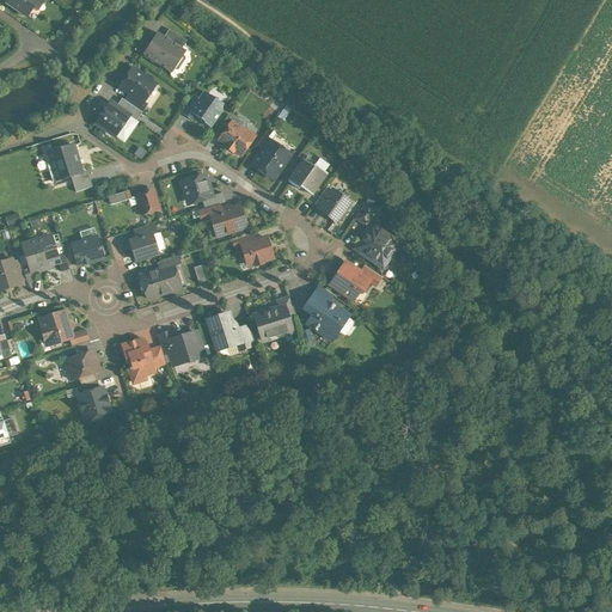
[(8,0),(7,2),(18,11),(18,13),(22,17),(25,16),(26,17),(37,0),(8,0)]
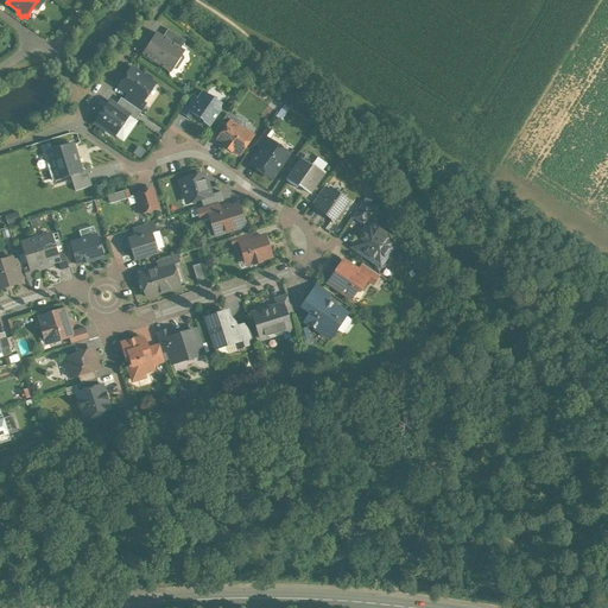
[(185,40),(168,30),(163,37),(181,49),(185,40)]
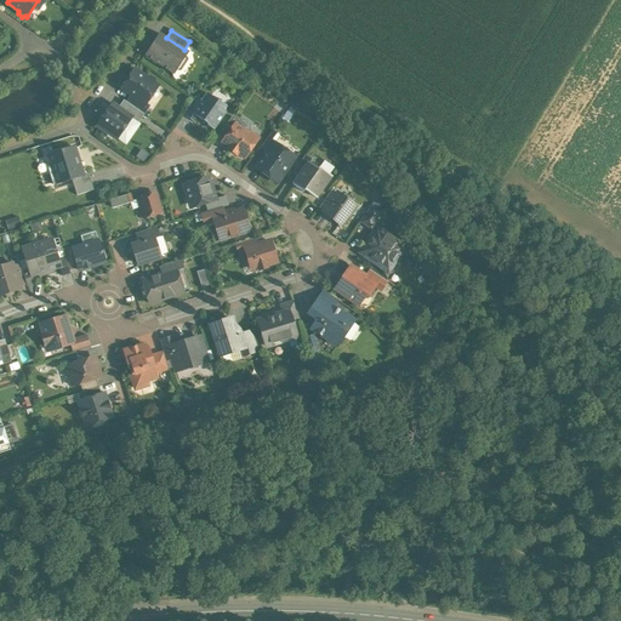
[(166,38),(159,34),(144,56),(171,74),(186,51),(166,38)]
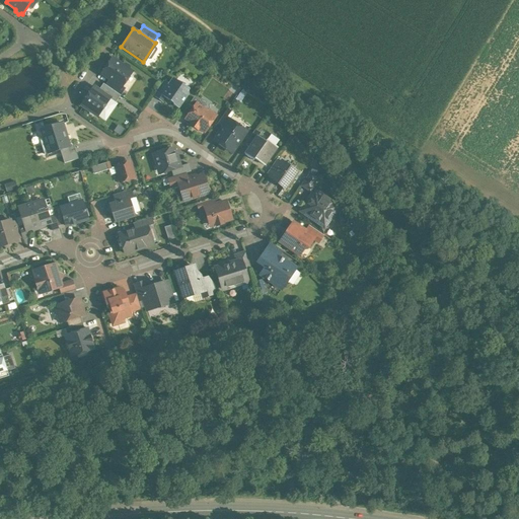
[(122,65),(112,59),(106,67),(107,67),(102,74),(109,79),(121,87),(122,86),(126,81),(125,78),(130,71),(129,70),(128,67),(125,65),(122,65)]
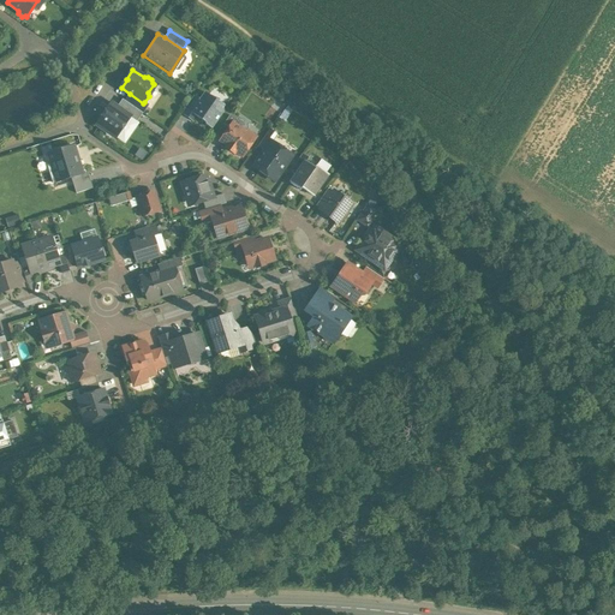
[(199,100),(190,113),(196,118),(206,123),(206,125),(212,129),(224,112),(222,108),(224,106),(204,93),(199,100)]
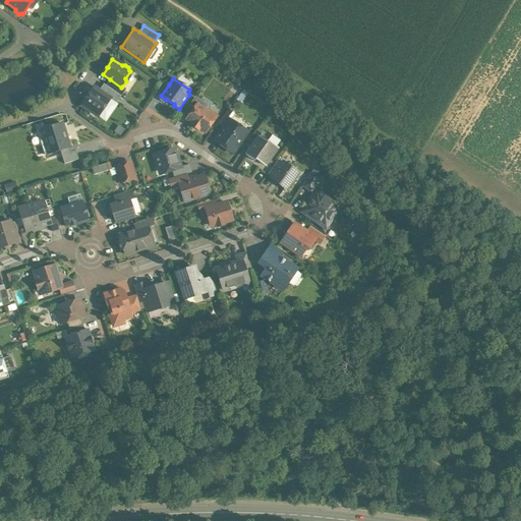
[(121,88),(110,79),(106,85),(118,95),(120,97),(125,90),(122,87),(121,88)]
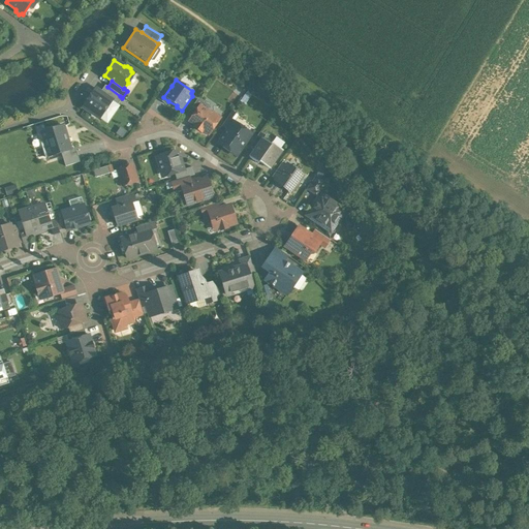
[(166,83),(156,98),(166,105),(168,101),(163,97),(172,86),(166,83)]
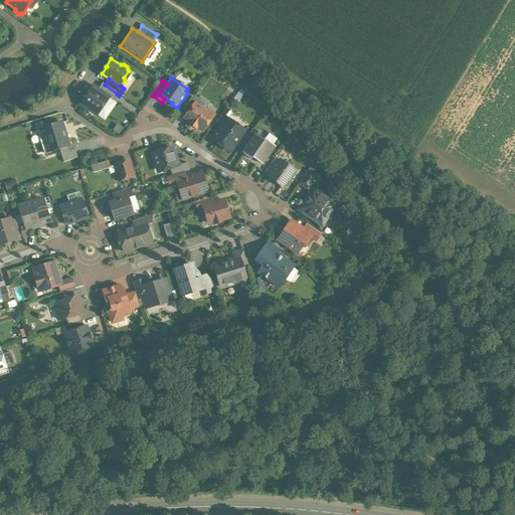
[(105,84),(103,83),(98,91),(108,98),(108,99),(112,102),(117,94),(105,84)]
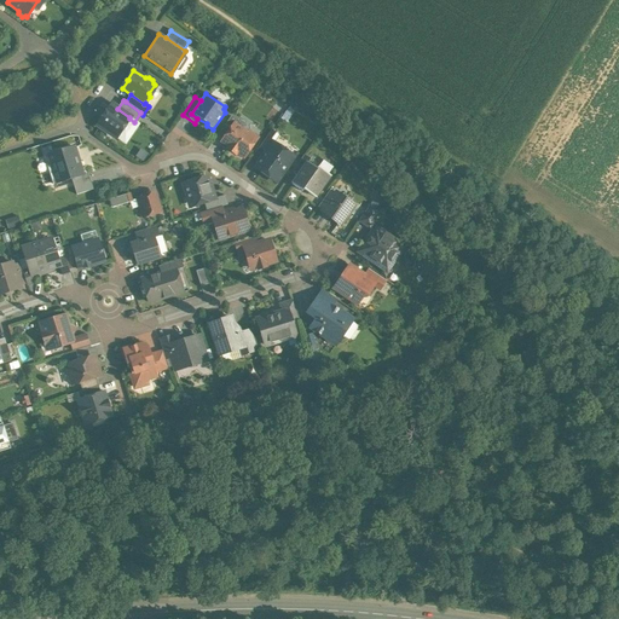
[(117,109),(113,105),(98,127),(115,139),(117,134),(122,134),(126,129),(125,125),(129,119),(129,117),(117,109)]
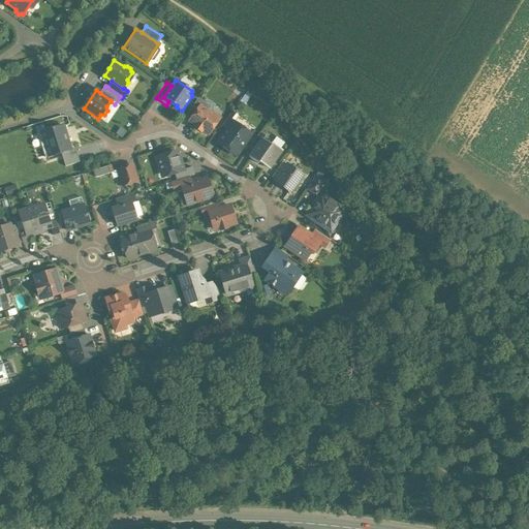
[(197,99),(192,107),(196,111),(200,106),(203,103),(197,99)]
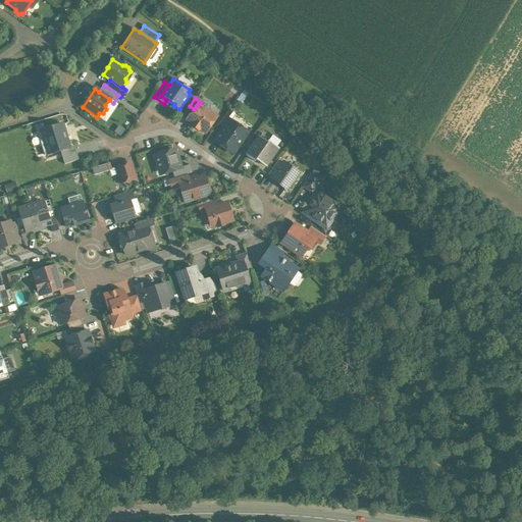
[(194,109),(187,120),(193,124),(192,125),(199,131),(200,128),(205,133),(217,116),(209,111),(208,112),(198,105),(194,109)]
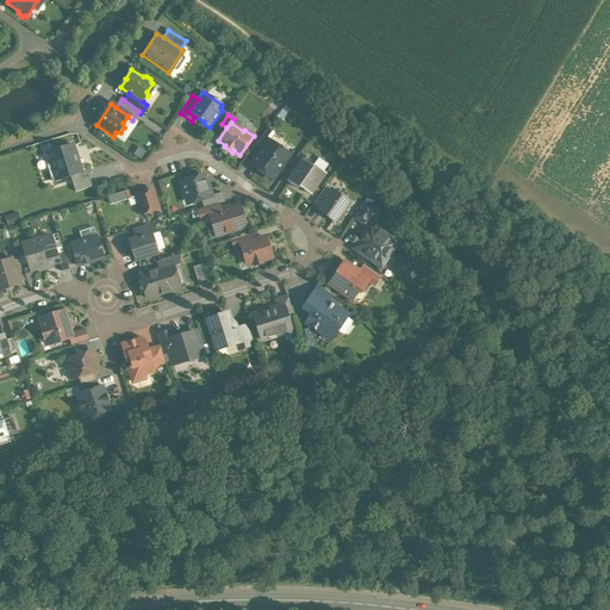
[(275,135),(267,129),(256,145),(262,149),(268,141),(271,142),(275,135)]
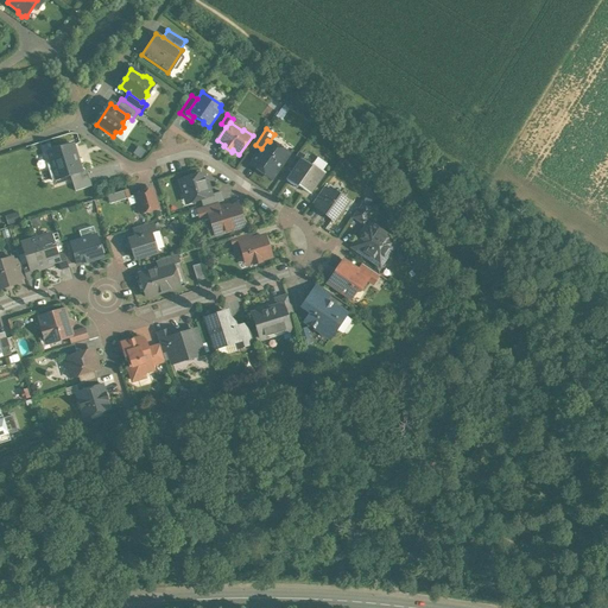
[(270,141),(267,140),(261,149),(249,165),(271,179),(289,154),(270,141)]
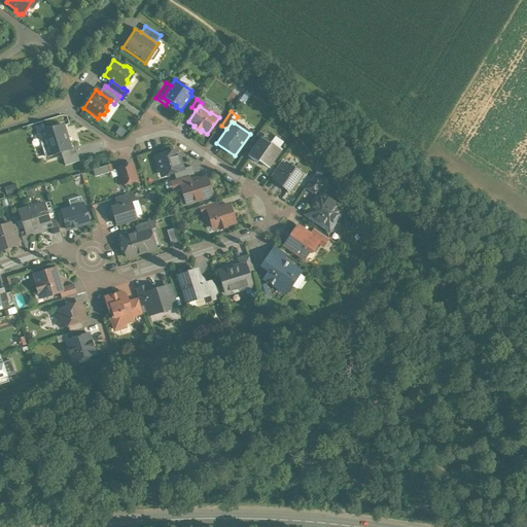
[(39,133),(46,156),(62,151),(72,148),(65,125),(39,133)]
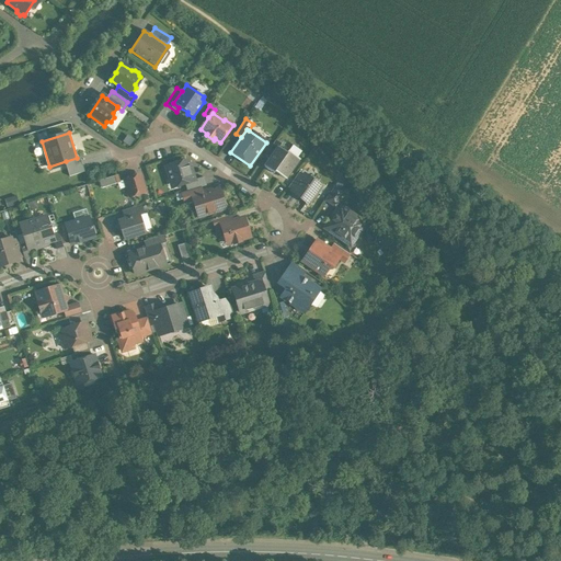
[(275,140),(267,152),(273,156),(278,148),(282,145),(275,140)]
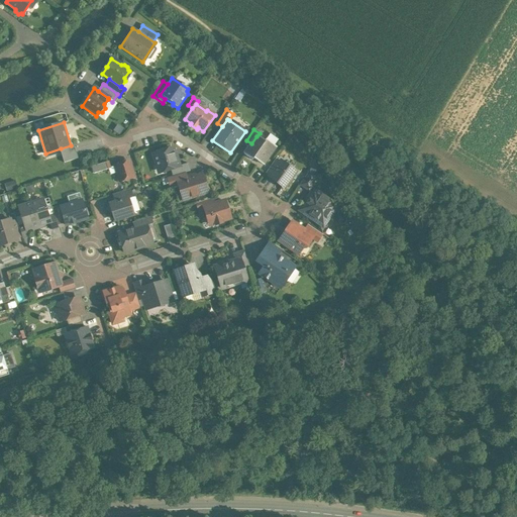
[(256,136),(251,143),(244,154),(252,161),(253,159),(262,165),(266,159),(267,159),(276,146),(266,139),(265,141),(256,136)]
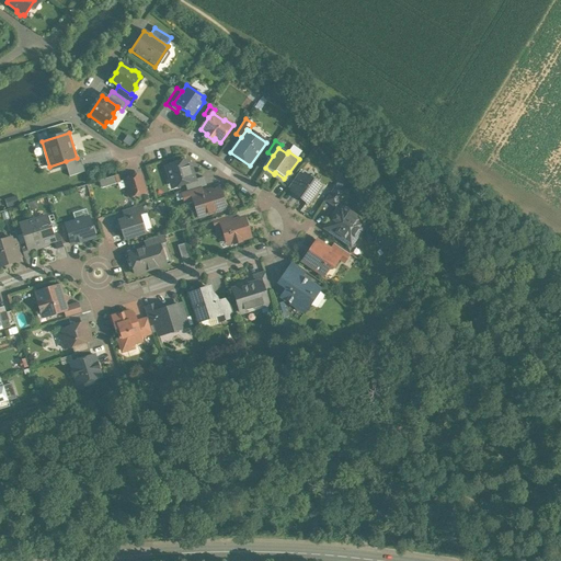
[(77,158),(66,161),(70,176),(84,172),(80,157),(77,158)]
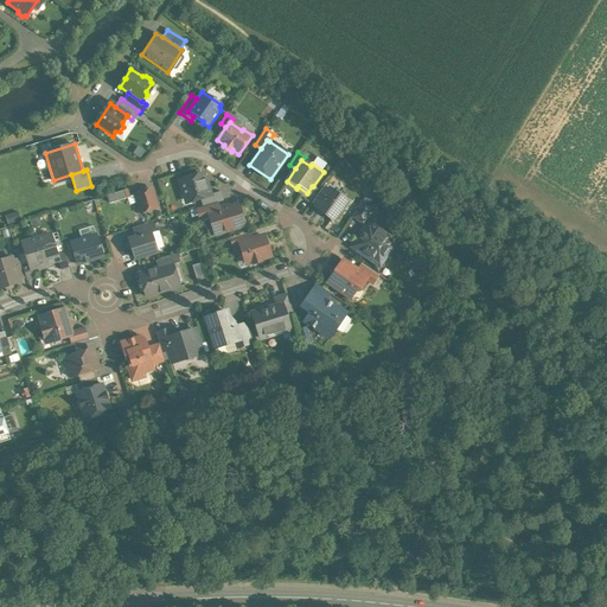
[(202,174),(179,181),(186,204),(200,199),(211,196),(211,195),(208,186),(205,186),(202,174)]
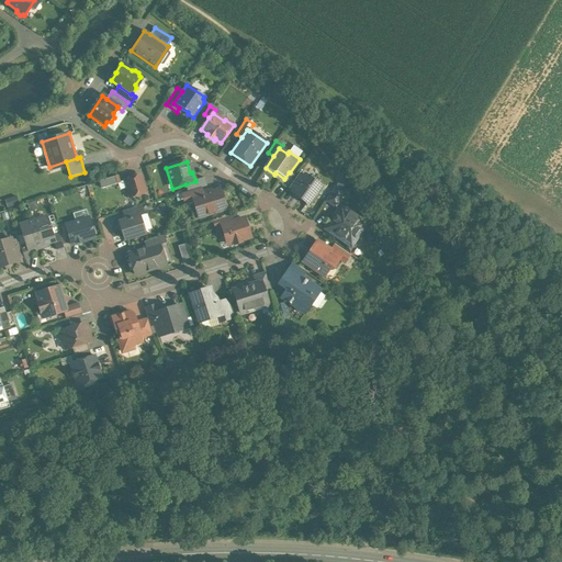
[(300,173),(289,189),(294,192),(304,177),(300,173)]
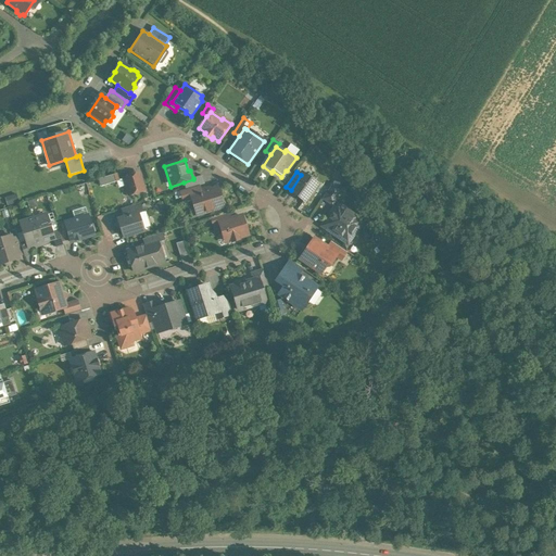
[(115,174),(99,179),(101,187),(117,181),(115,174)]
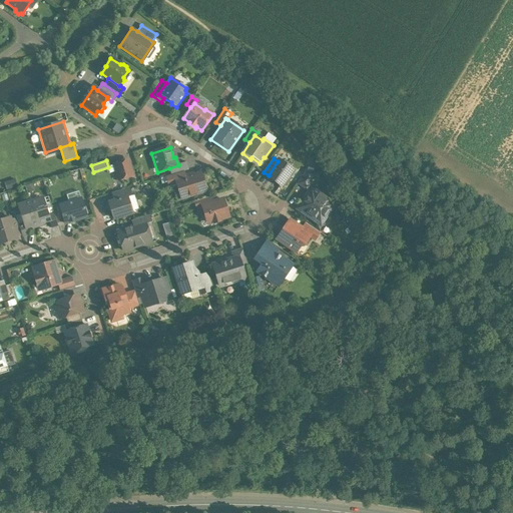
[(127,160),(114,164),(116,171),(115,171),(117,178),(118,178),(119,180),(132,176),(127,160)]
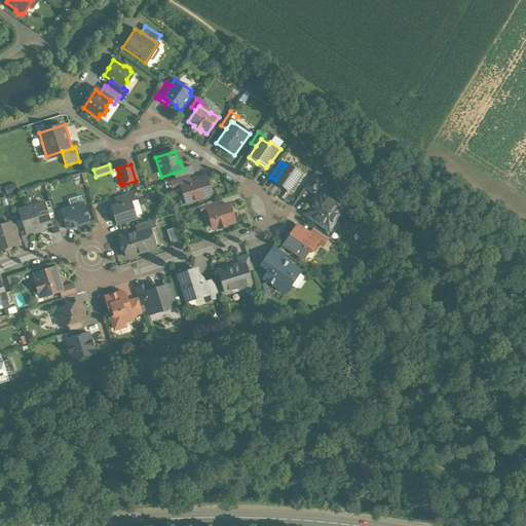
[(294,167),(292,168),(286,164),(285,165),(275,180),(274,181),(289,191),(300,175),(298,174),(299,171),(294,167)]
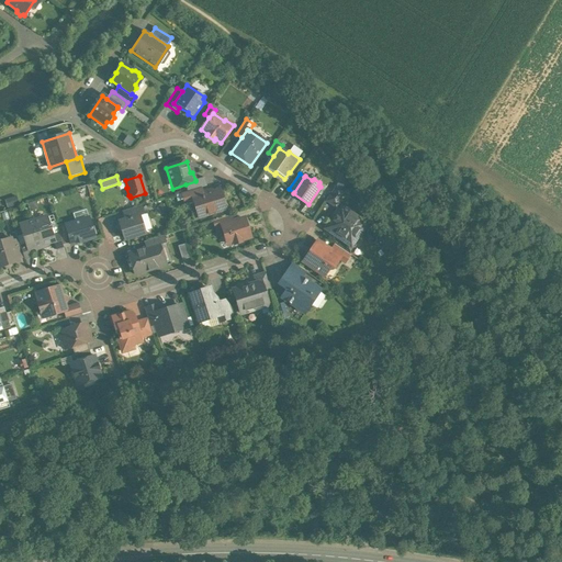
[(195,181),(186,184),(188,192),(200,188),(206,187),(203,178),(195,180),(195,181)]
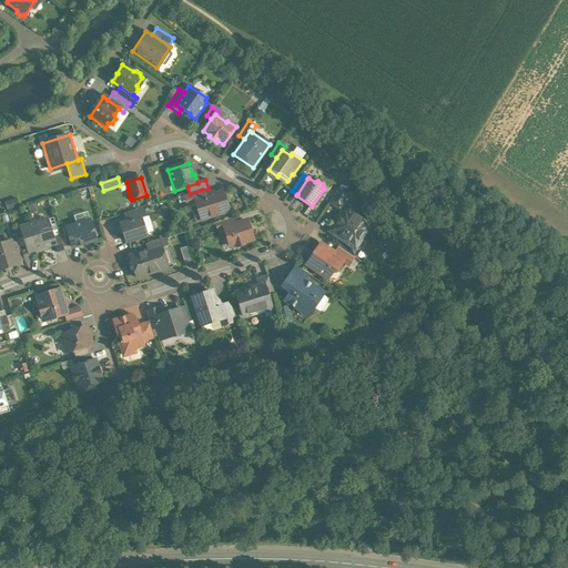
[(340,188),(328,204),(340,212),(342,208),(351,195),(340,188)]
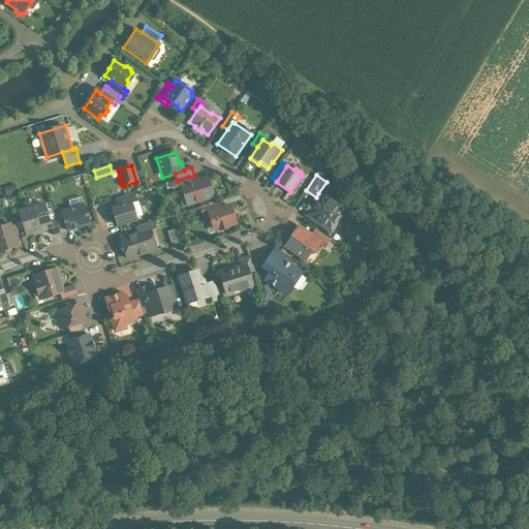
[(177,181),(170,183),(173,190),(182,187),(181,187),(190,184),(188,177),(177,181)]
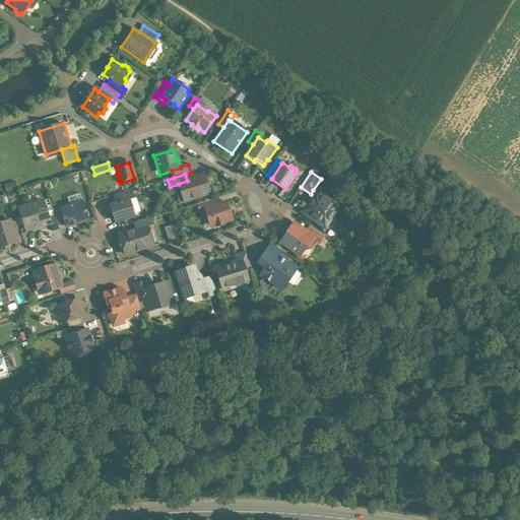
[(187,181),(178,184),(179,184),(184,202),(190,200),(191,201),(196,199),(196,198),(205,195),(206,195),(208,195),(209,195),(210,193),(210,192),(210,191),(209,189),(207,189),(206,188),(202,176),(187,181)]
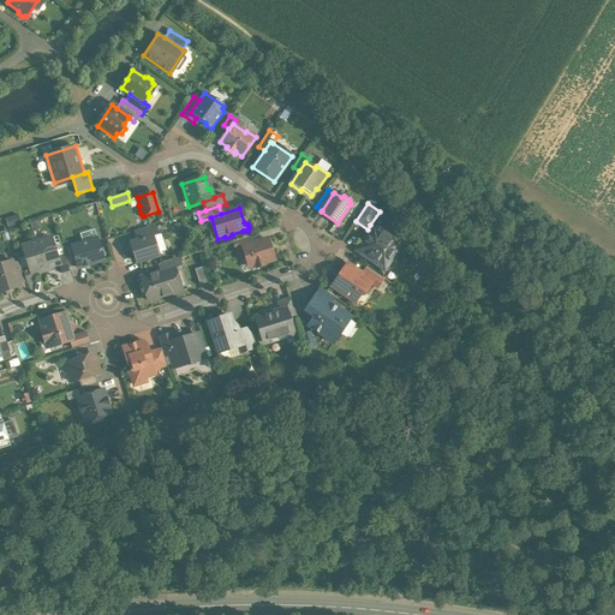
[(399,245),(370,225),(368,230),(370,231),(368,236),(368,237),(364,242),(363,243),(357,251),(374,262),(374,264),(381,270),(386,269),(394,258),(393,256),(399,248),(399,245)]
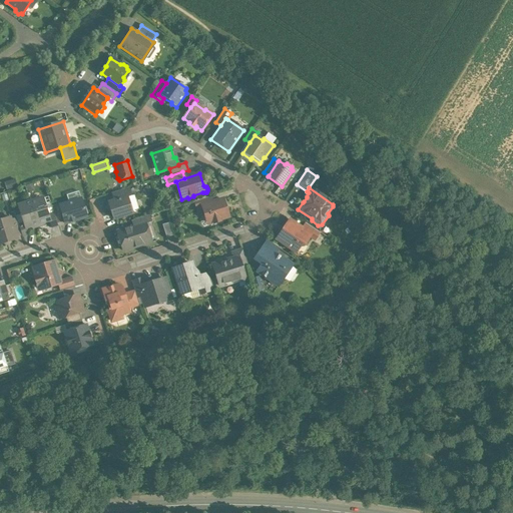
[(129,188),(111,193),(114,201),(126,197),(127,198),(131,196),(129,188)]
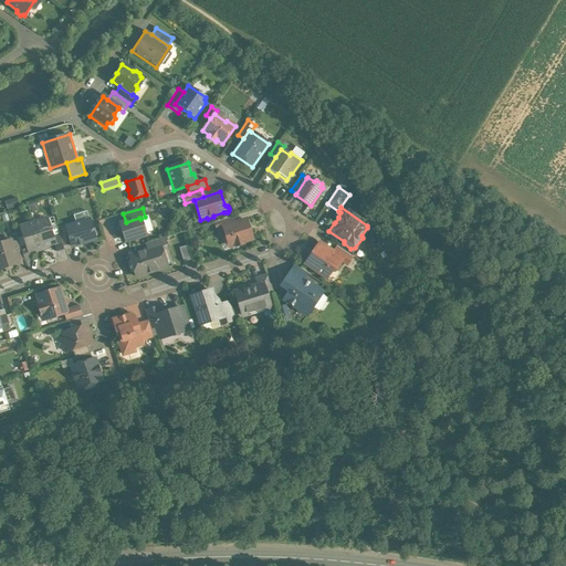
[(126,222),(119,224),(123,234),(125,233),(127,241),(145,236),(140,219),(139,218),(126,222)]
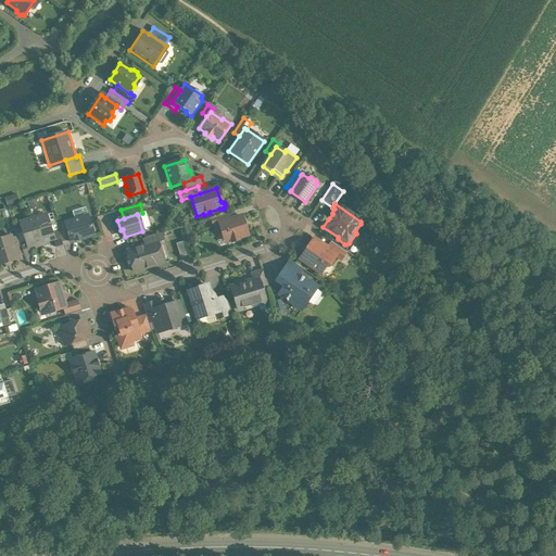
[(228,214),(211,218),(214,226),(219,224),(219,223),(230,219),(228,214)]
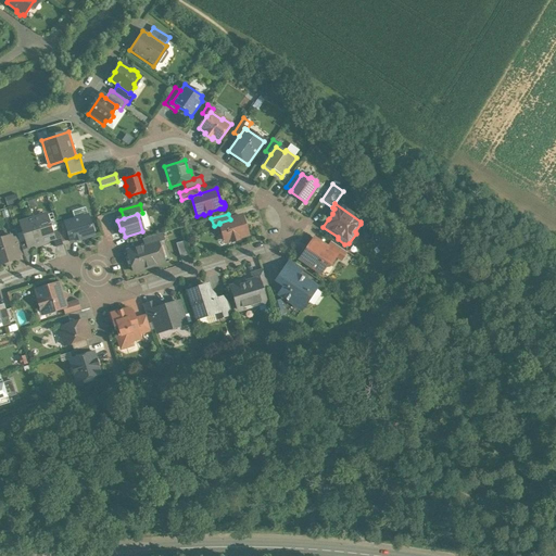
[(46,215),(33,218),(40,243),(53,240),(51,231),(46,215)]
